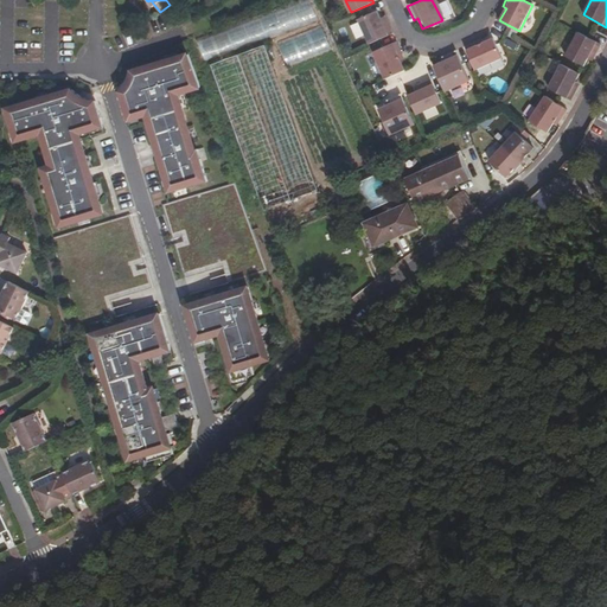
[(311,2),(198,38),(204,56),(317,20),(311,2)]
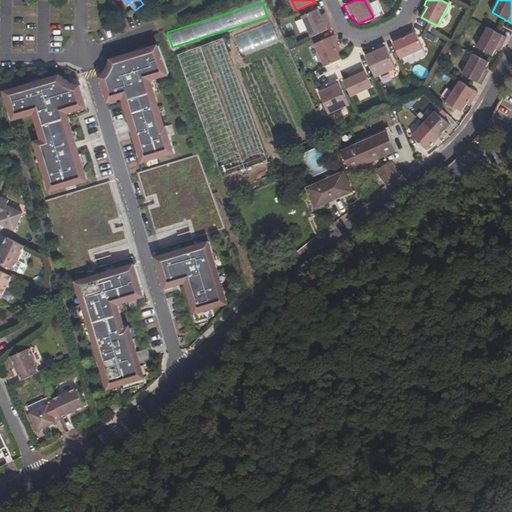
[(302,16),(312,37),(332,28),(326,16),(322,18),(318,8),(302,16)]
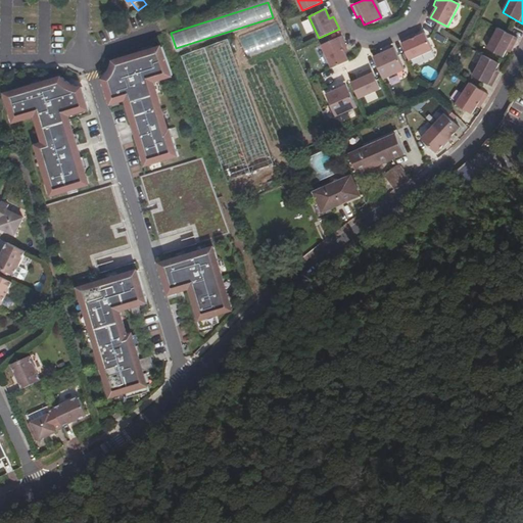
[(512,50),(518,38),(510,34),(498,28),(487,48),(503,56),(508,47),(512,50)]
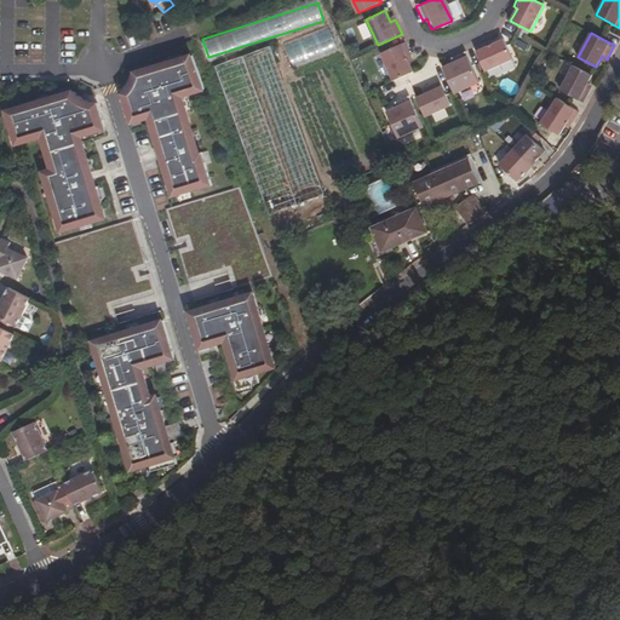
[(504,39),(491,45),(489,41),(475,47),(486,72),(514,59),(504,39)]
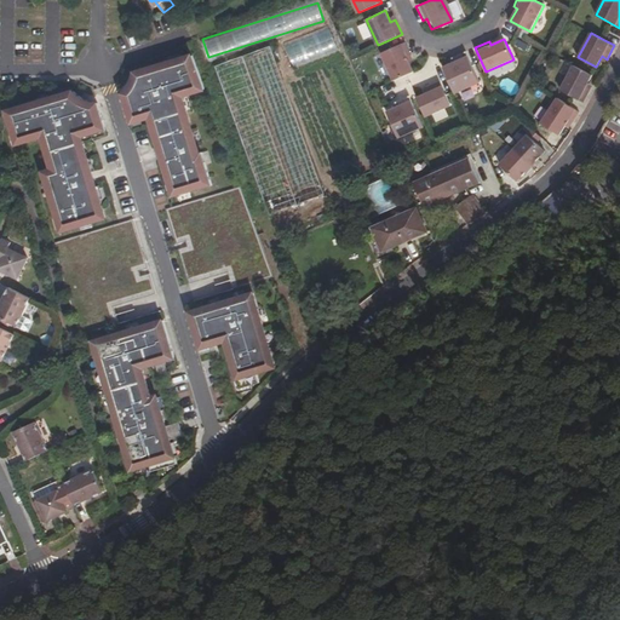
[(394,80),(413,72),(407,57),(411,56),(405,42),(382,53),(394,80)]
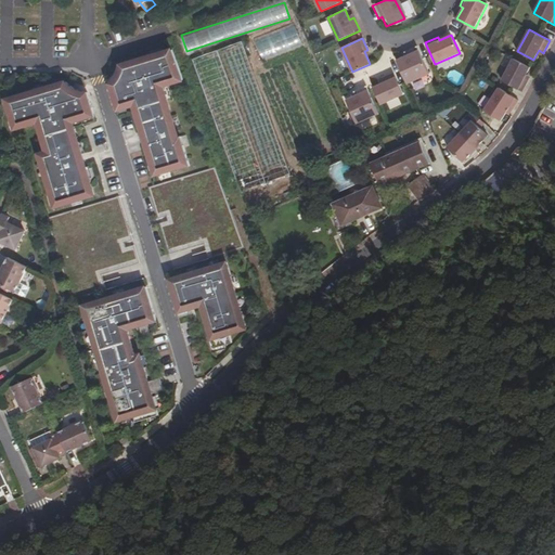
[(197,56),(239,191),(287,176),(247,41),(197,56)]
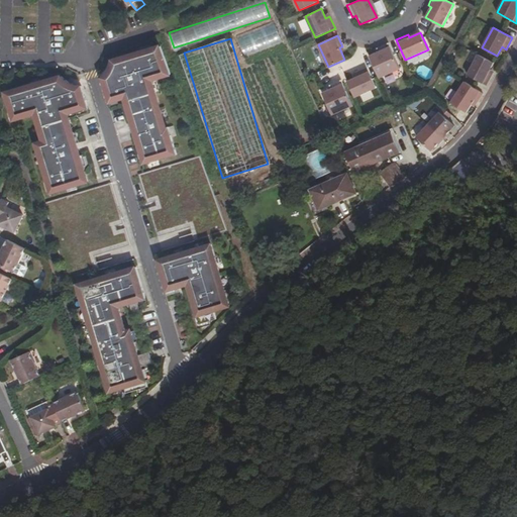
[(374,49),(376,54),(370,56),(380,78),(397,70),(386,44),(374,49)]
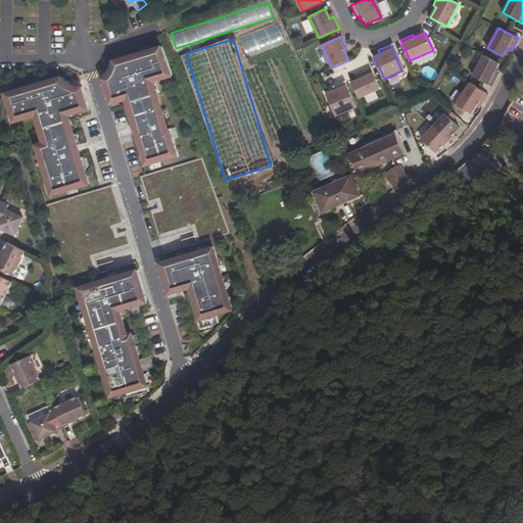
[(143,154),(146,165),(179,156),(171,128),(163,130),(161,124),(165,122),(153,81),(173,75),(162,47),(150,50),(139,54),(126,58),(115,61),(114,61),(113,65),(111,70),(108,74),(106,78),(103,81),(110,103),(126,99),(127,101),(132,115),(134,124),(137,134),(143,154)]
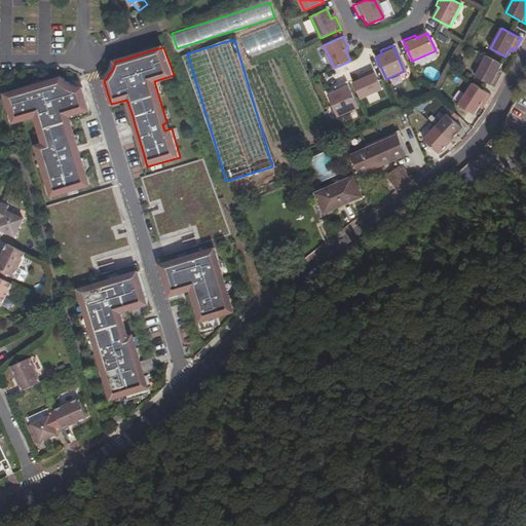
[(501,75),(497,73),(502,64),(486,55),(476,76),(495,86),(501,75)]
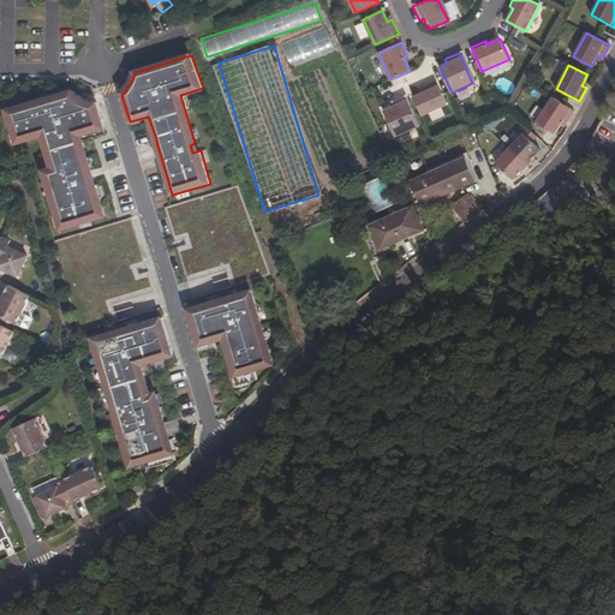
[(507,93),(511,81),(497,77),(495,89),(507,93)]
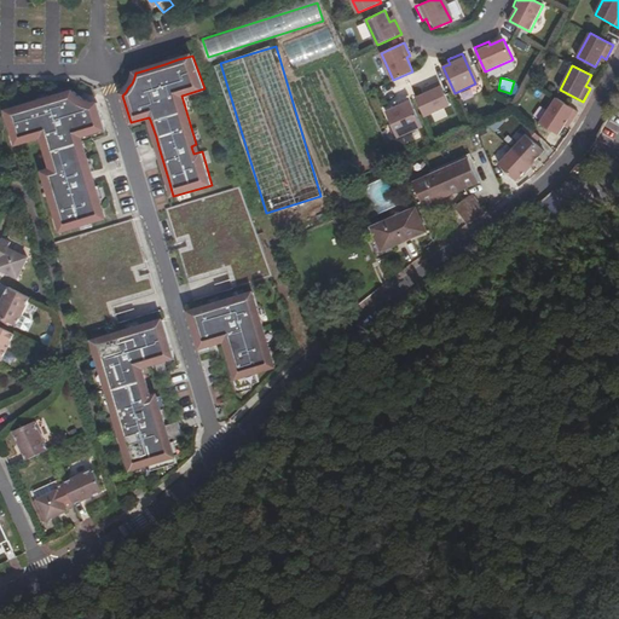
[(416,97),(424,116),(450,104),(439,81),(426,87),(428,92),(416,97)]
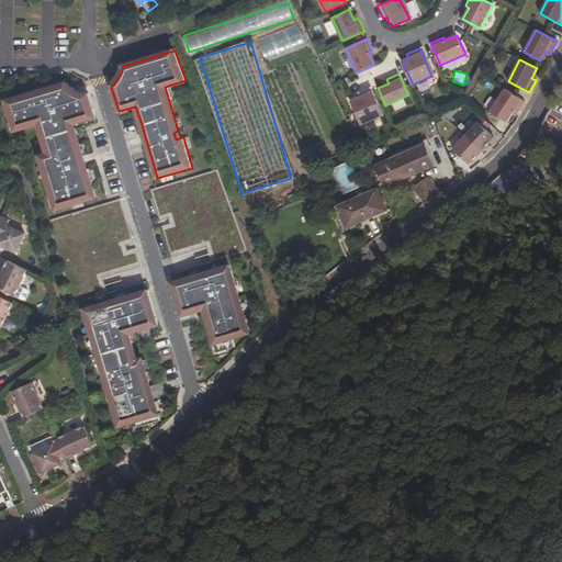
[(70,86),(67,82),(55,86),(46,89),(34,92),(7,101),(13,122),(15,132),(38,124),(41,131),(45,130),(47,137),(43,138),(44,143),(47,154),(44,155),(40,156),(42,165),(46,176),(52,197),(56,209),(72,204),(82,201),(96,197),(90,181),(87,169),(82,156),(79,144),(75,128),(74,124),(96,117),(89,92),(86,92),(81,91),(78,90),(76,89),(72,87),(70,86)]
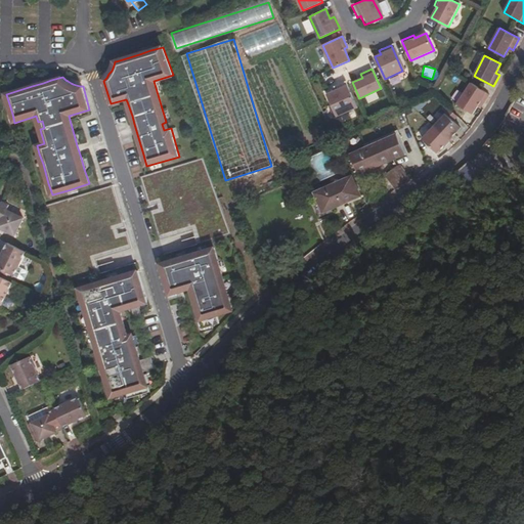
[(336,89),(326,93),(337,116),(357,106),(346,81),(335,86),(336,89)]
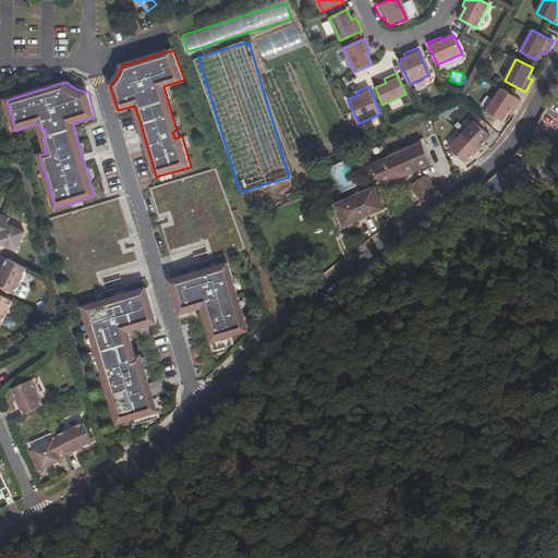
[(510,110),(513,112),(521,100),(501,87),(488,109),(504,119),(510,110)]
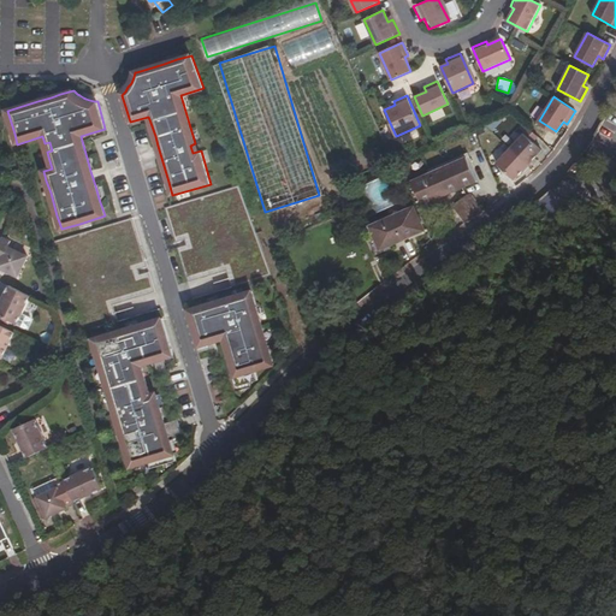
[(81,136),(82,141),(106,134),(105,129),(81,136)]
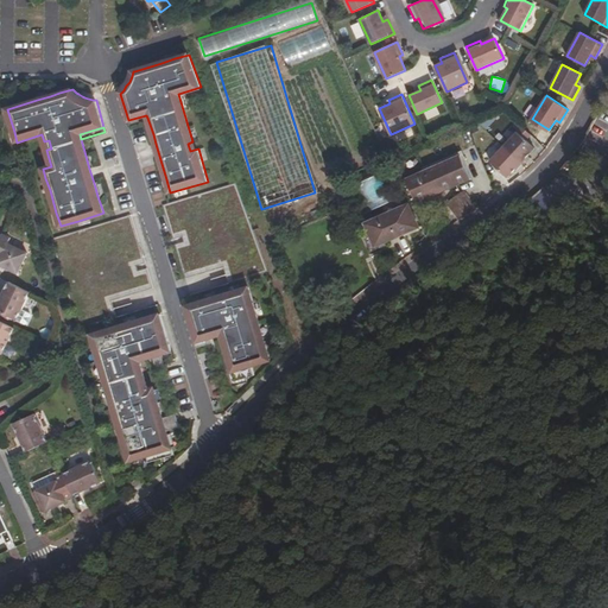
[(515,170),(521,164),(529,157),(527,157),(534,149),(518,132),(510,140),(496,152),(498,153),(491,162),(507,178),(514,170),(515,170)]
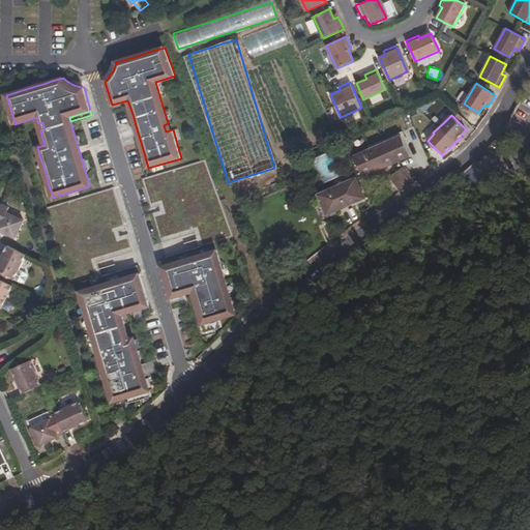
[(503,150),(510,138),(500,133),(492,143),(503,150)]
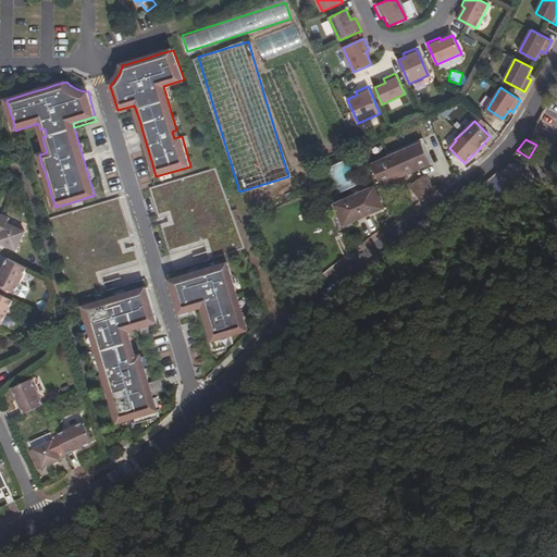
[(400,151),(374,163),(383,184),(432,163),(422,141),(400,151)]
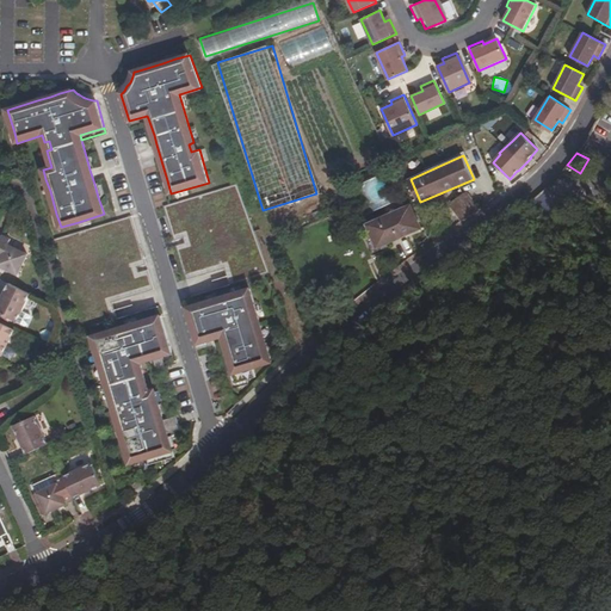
[(375,209),(394,202),(382,176),(364,183),(375,209)]
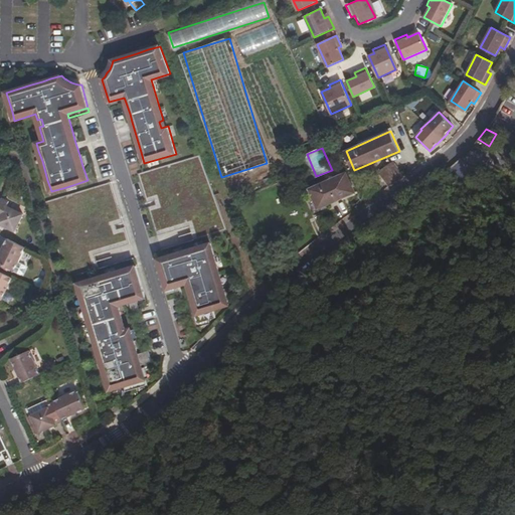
[(227,231),(199,155),(138,173),(147,202),(154,200),(155,204),(148,206),(157,235),(192,225),(196,241),(227,231)]
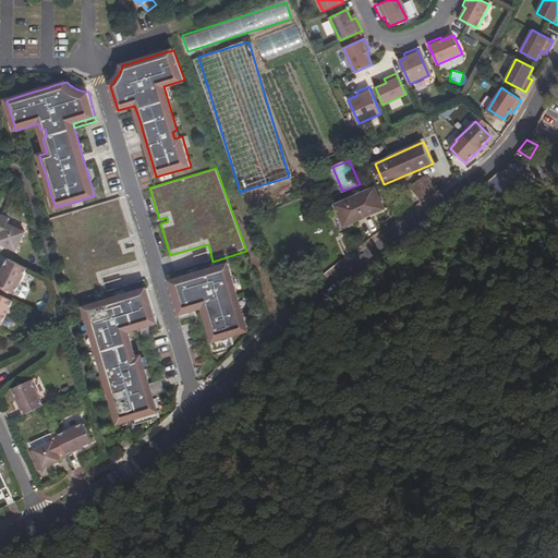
[(486,183),(495,204),(511,197),(500,170),(486,183)]
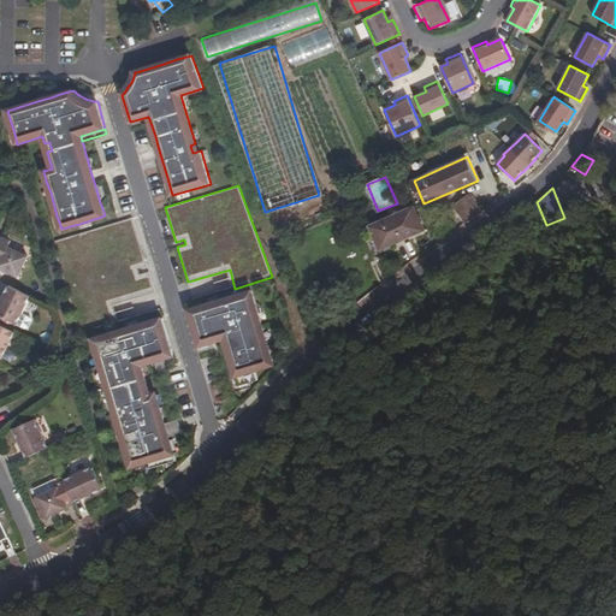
[(466,223),(483,211),(471,193),(454,205),(466,223)]
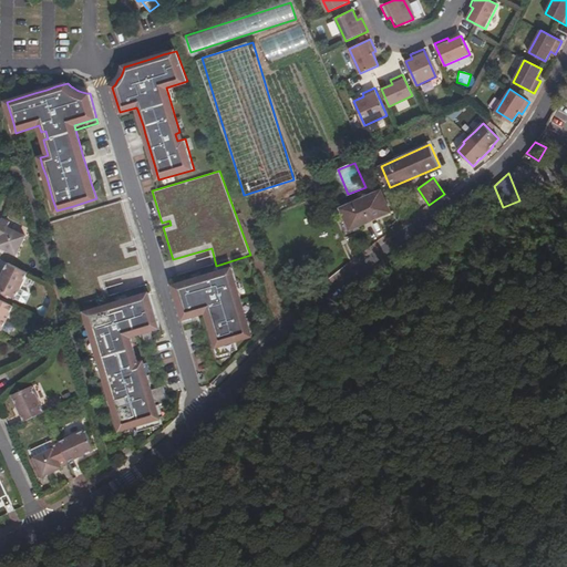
[(354,230),(353,228),(390,212),(381,191),(341,207),(344,215),(339,217),(347,235),(354,230)]
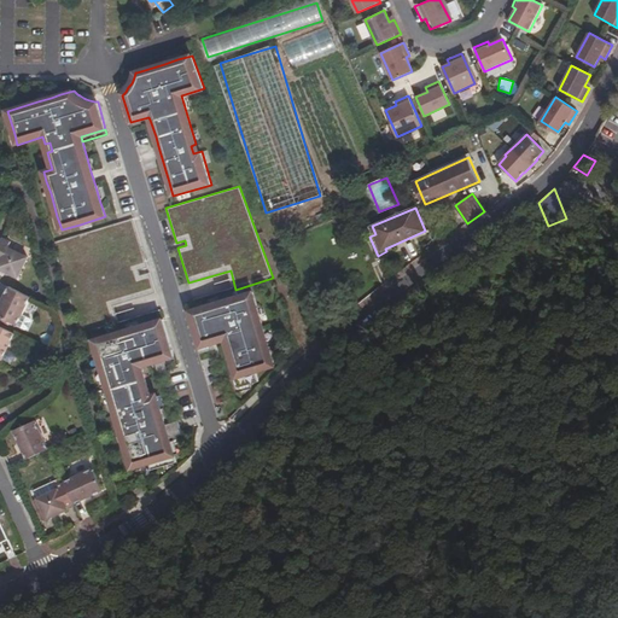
[(85,337),(117,327),(110,305),(155,292),(149,272),(140,274),(139,269),(147,267),(133,219),(56,242),(85,337)]
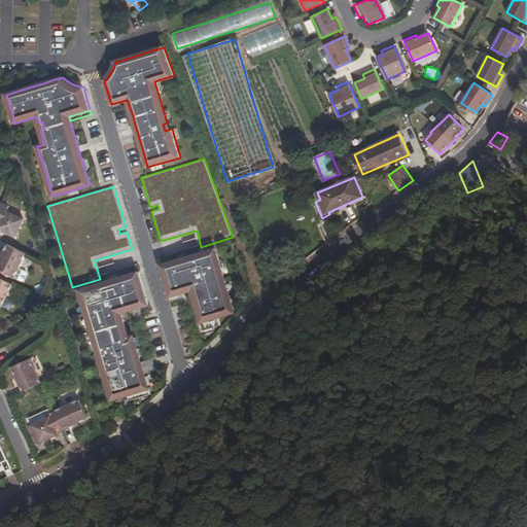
[(2,202),(0,207),(0,221),(1,222),(0,223),(0,227),(16,236),(25,218),(7,210),(10,205),(2,202)]
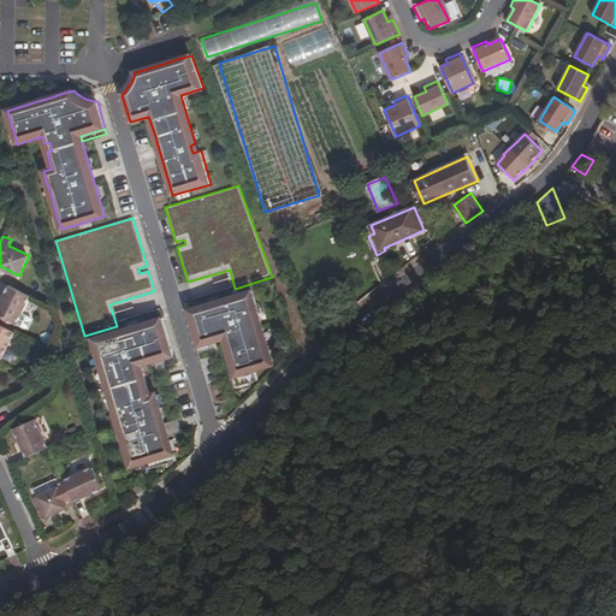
[(0,304),(0,314),(18,324),(31,296),(10,285),(0,304)]
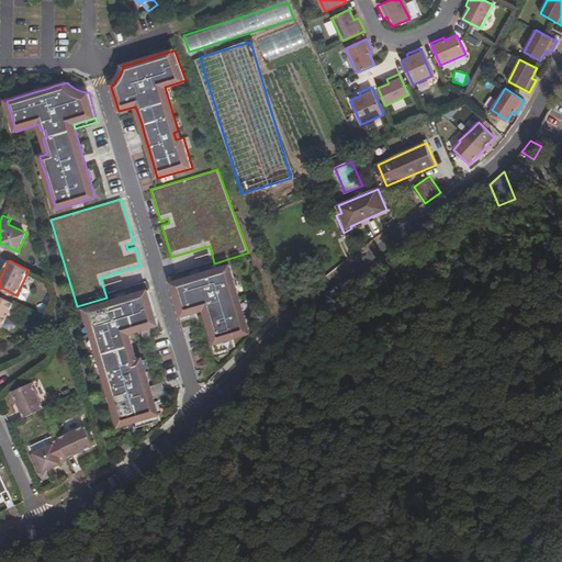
[(170,283),(180,317),(194,313),(201,311),(200,306),(203,305),(208,321),(214,341),(217,352),(227,349),(235,347),(233,338),(249,333),(229,266),(170,283)]
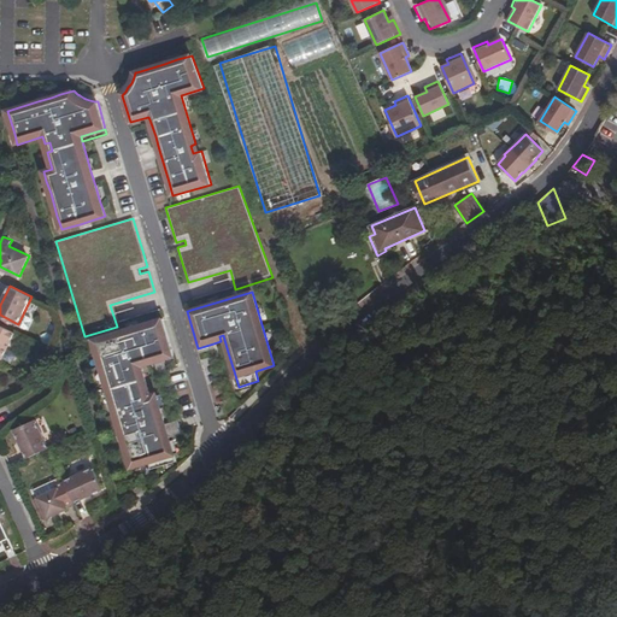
[(157,369),(162,371),(166,370),(163,359),(164,359),(174,356),(163,318),(93,340),(131,469),(150,463),(151,469),(176,462),(174,453),(170,441),(169,438),(182,434),(177,421),(165,424),(163,416),(158,399),(156,393),(150,395),(141,365),(154,362),(157,369)]
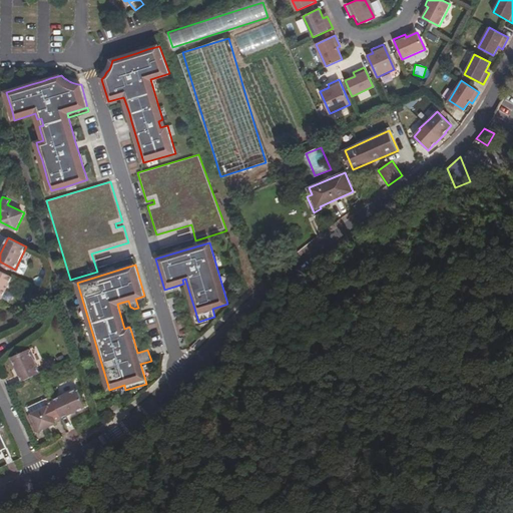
[(0,297),(3,299),(13,277),(0,270),(0,297)]
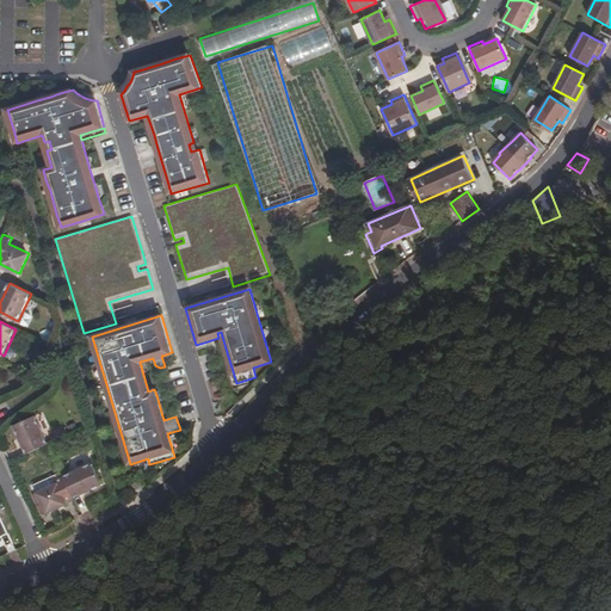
[(236,383),(233,371),(229,372),(234,388),(248,383),(247,380),(236,383)]
